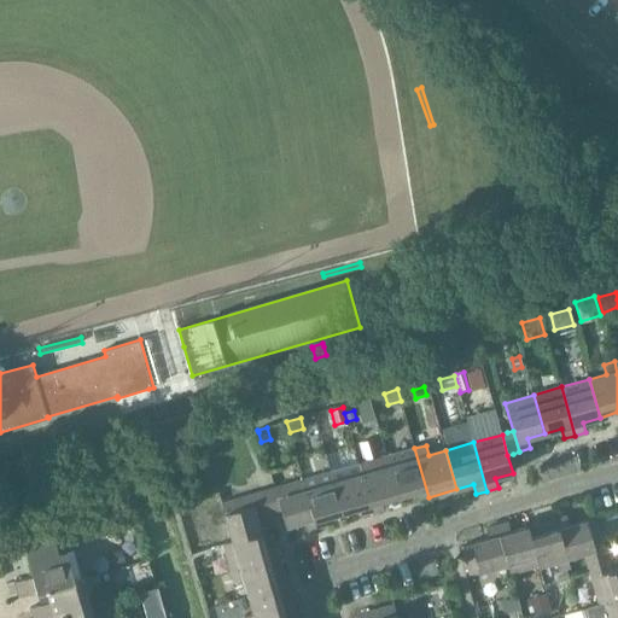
[(429,497),(414,448),(386,456),(398,495),(415,490),(418,500),(429,497)]
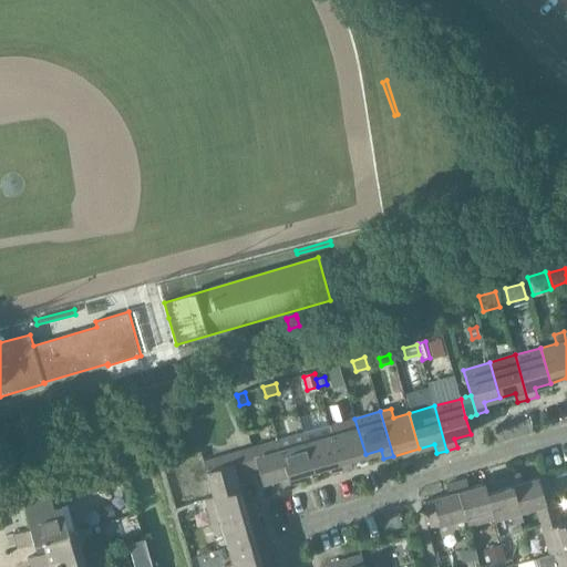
[(329,426),(342,471),(352,467),(350,459),(366,454),(354,419),(329,426)]
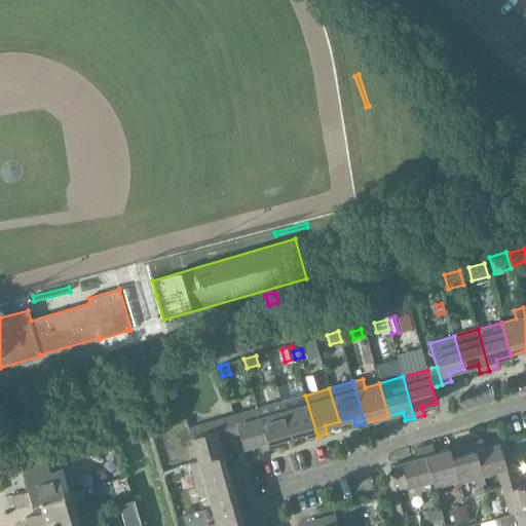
[(308,439),(317,437),(305,396),(282,402),(291,435),(305,430),(308,439)]
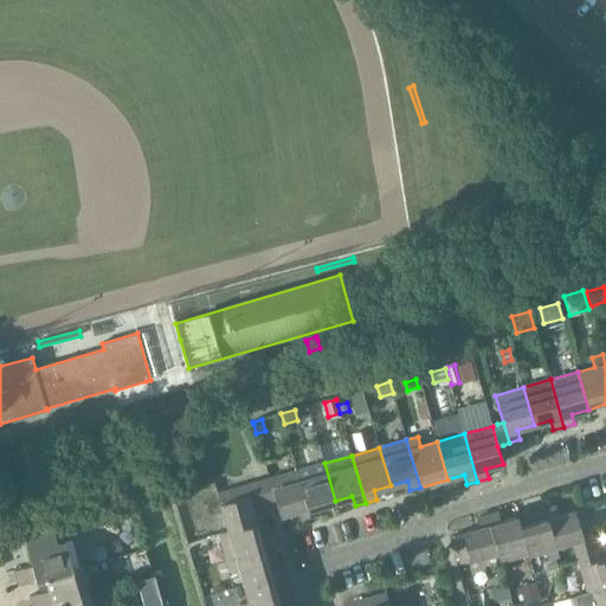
[(324,463),(297,471),(311,519),(322,515),(320,505),(335,501),(324,463)]
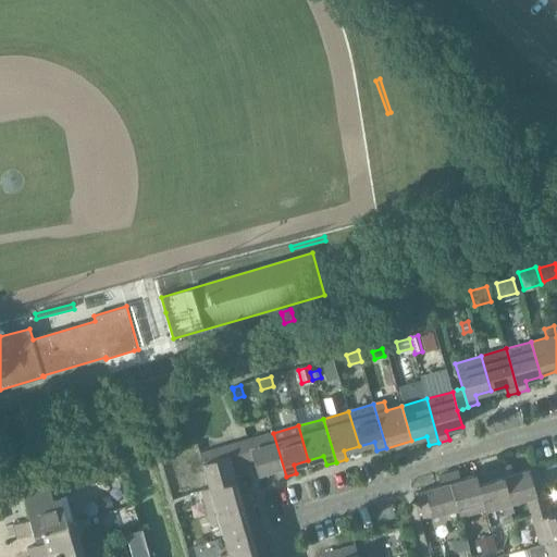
[(273,471),(276,480),(286,477),(273,433),(247,441),(254,459),(258,475),(273,471)]
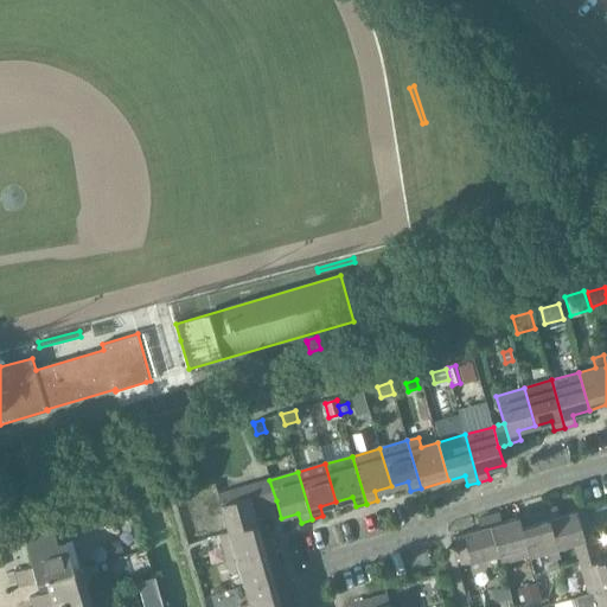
[(230,490),(254,484),(251,473),(227,479),(230,490)]
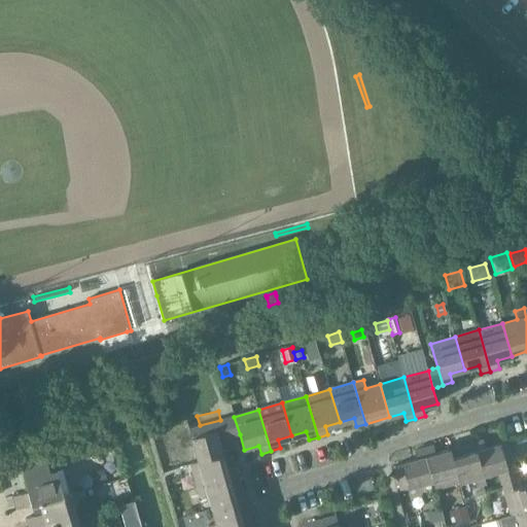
[(230,418),(222,420),(227,438),(235,436),(240,434),(234,417),(230,418)]
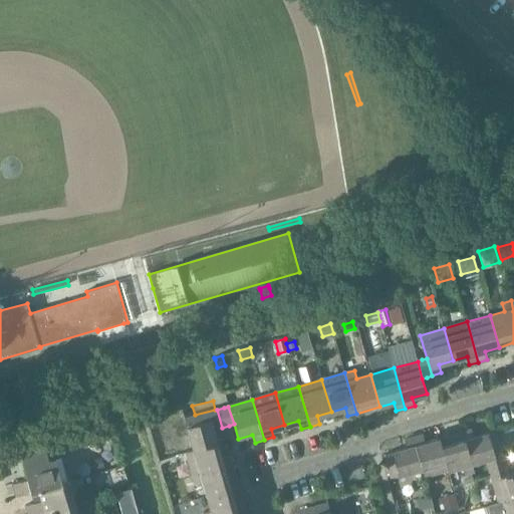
[(189,434),(194,450),(194,451),(218,444),(214,430),(222,428),(217,410),(175,422),(179,437),(189,434)]
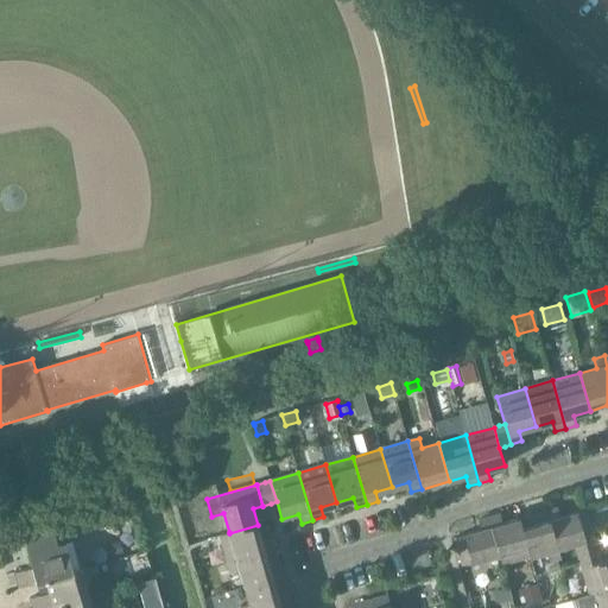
[(577,552),(597,546),(587,510),(561,518),(557,508),(546,511),(557,549),(558,549),(575,544),(577,552)]
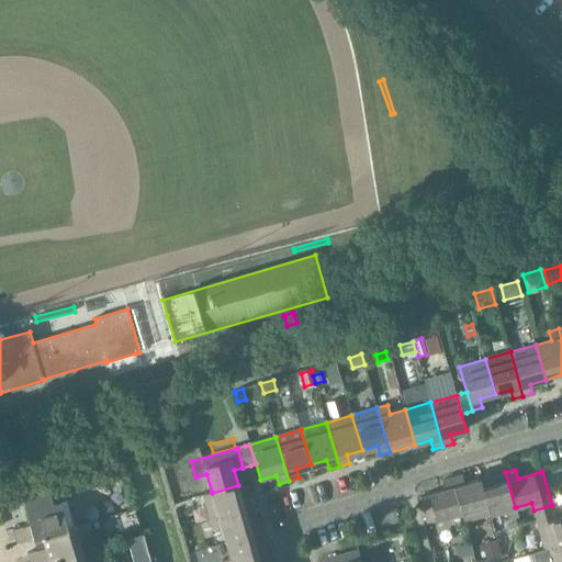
[(516,507),(515,507),(505,472),(480,480),(490,515),(505,510),(507,518),(508,519),(515,517),(518,516),(516,507)]
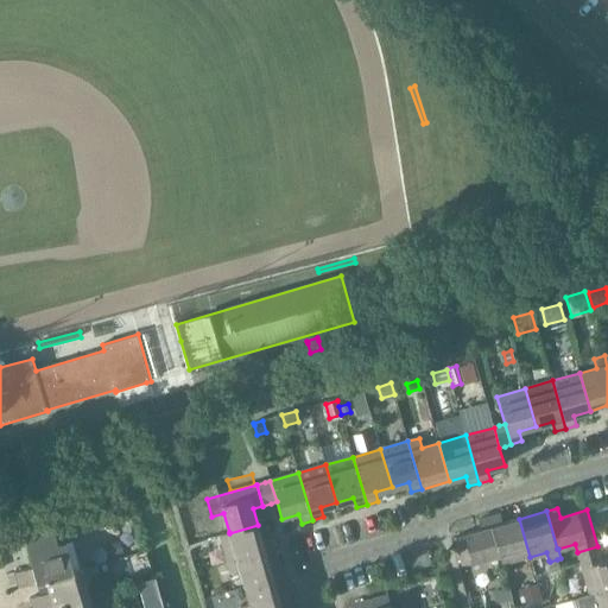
[(500,514),(489,517),(500,555),(499,556),(502,565),(530,557),(519,519),(502,524),(500,514)]
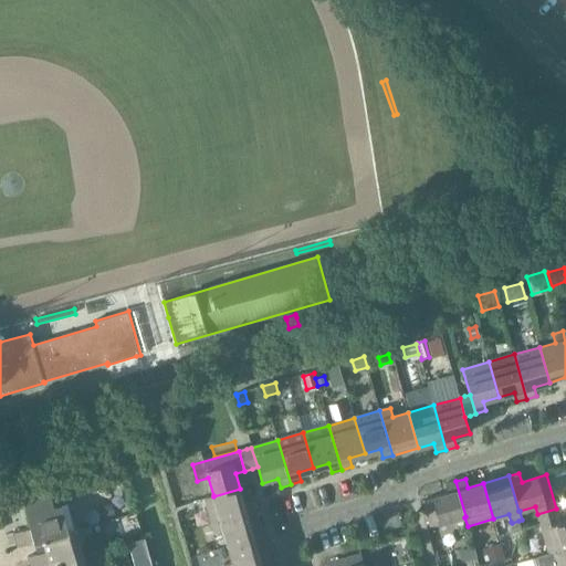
[(464,517),(465,516),(456,481),(446,484),(448,493),(423,501),(430,527),(464,517)]
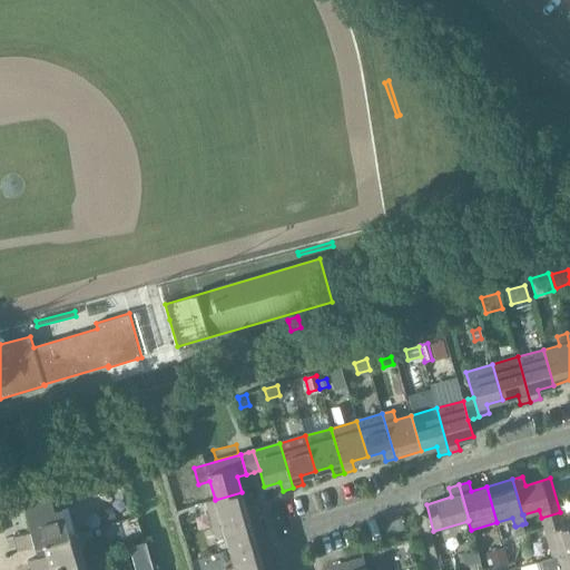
[(242,492),(215,500),(215,499),(206,502),(213,528),(258,516),(255,505),(246,508),(242,492)]
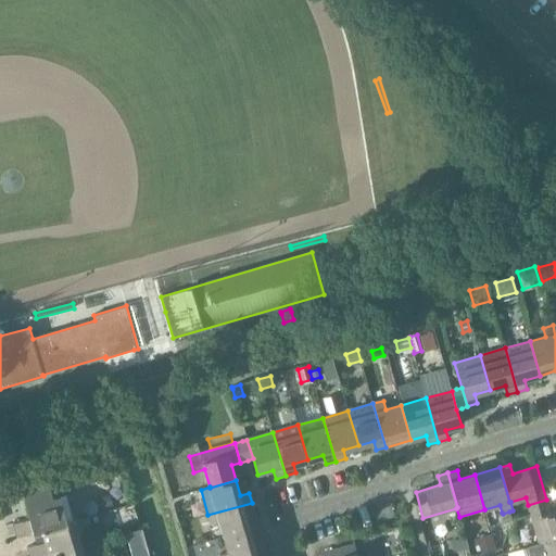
[(66,481),(49,485),(23,493),(30,519),(13,523),(17,538),(41,531),(74,521),(73,520),(67,497),(71,496),(66,481)]
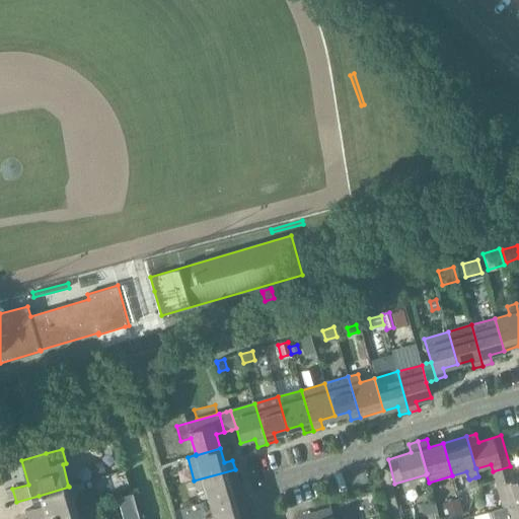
[(101,461),(91,463),(94,472),(103,469),(101,461)]
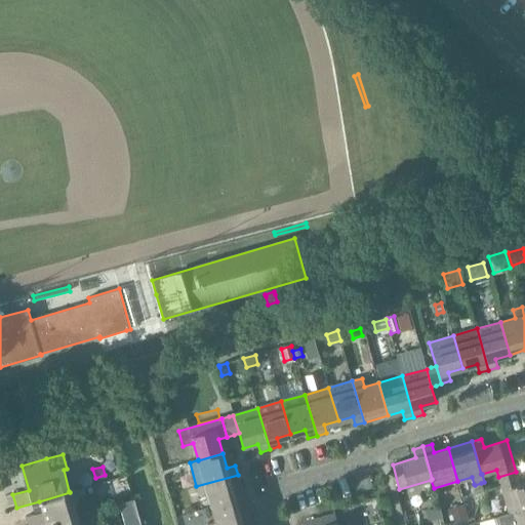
[(207,493),(211,508),(244,498),(238,475),(196,486),(199,495),(207,493)]
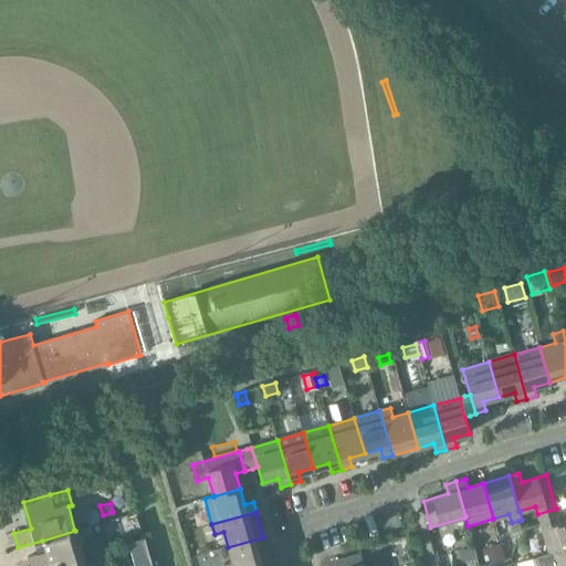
[(548,554),(565,548),(565,520),(561,522),(558,515),(540,521),(548,554)]
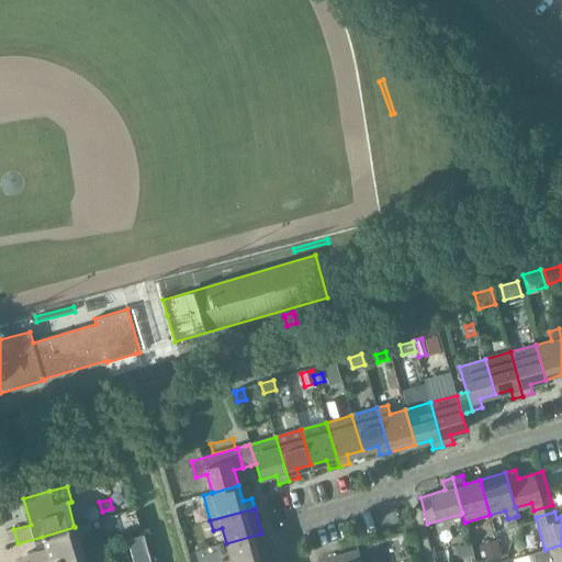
[(507,518),(504,519),(507,529),(517,526),(515,517),(508,519),(507,518)]
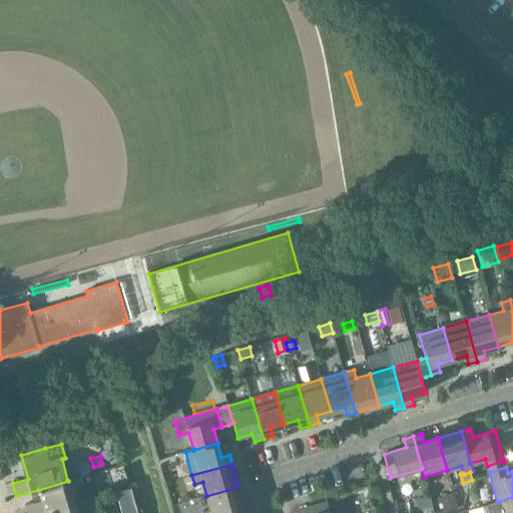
[(38,490),(41,500),(25,505),(27,512),(43,512),(81,502),(88,500),(81,476),(67,480),(68,481),(38,490)]
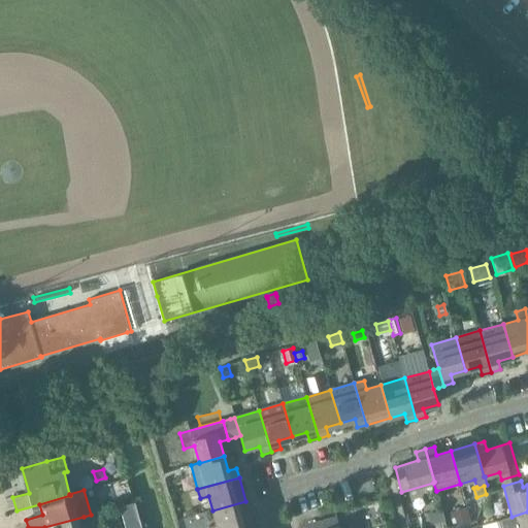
[(208,527),(240,527),(253,525),(245,501),(212,510),(217,525),(208,527)]
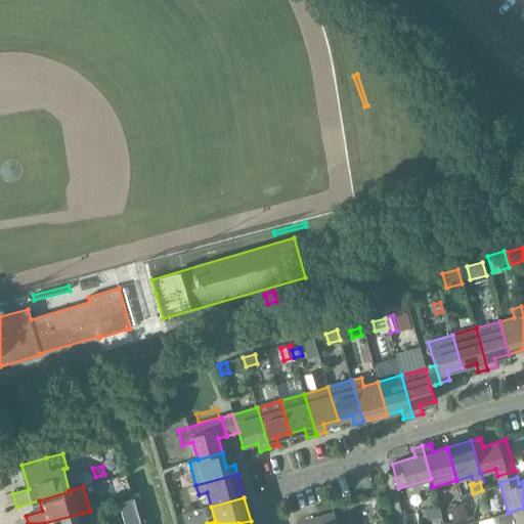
[(355,503),(344,507),(347,516),(358,513),(355,503)]
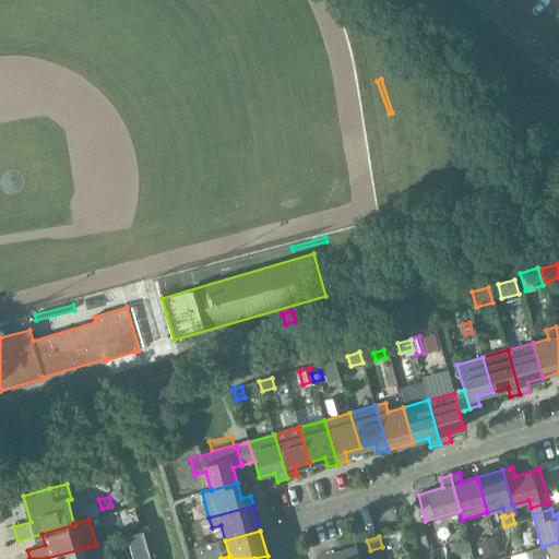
[(494,537),(477,543),(482,558),(498,554),(494,537)]
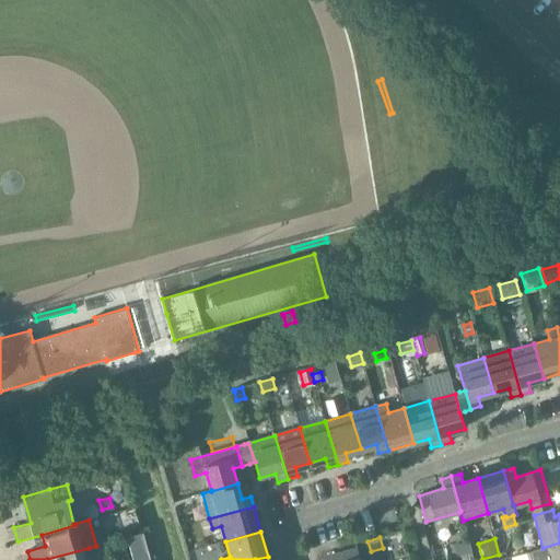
[(469,540),(454,545),(457,556),(471,551),(469,540)]
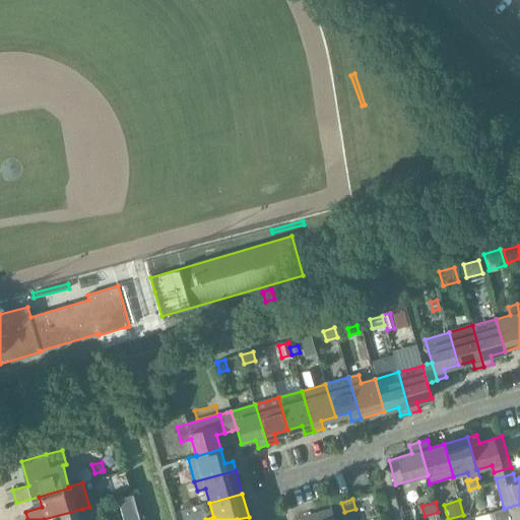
[(519,519),(519,504),(504,509),(493,512),(494,519),(519,519)]
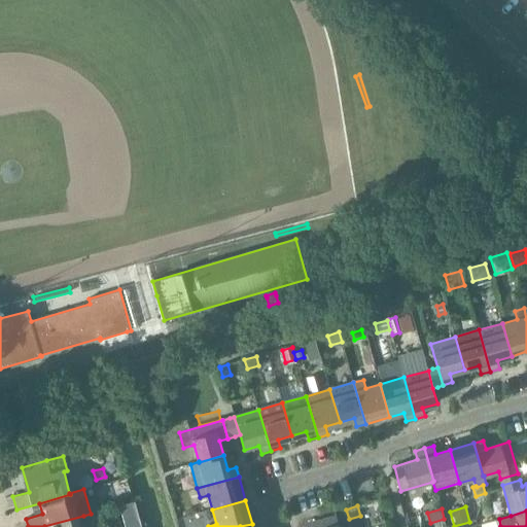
[(86,526),(83,516),(44,526),(86,526)]
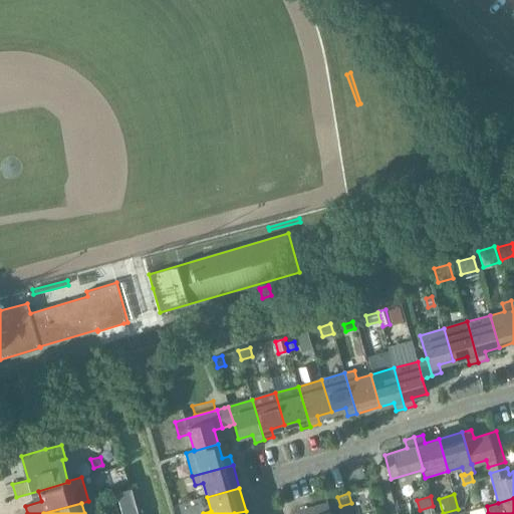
[(330,513),(327,503),(303,510),(304,513),(330,513)]
